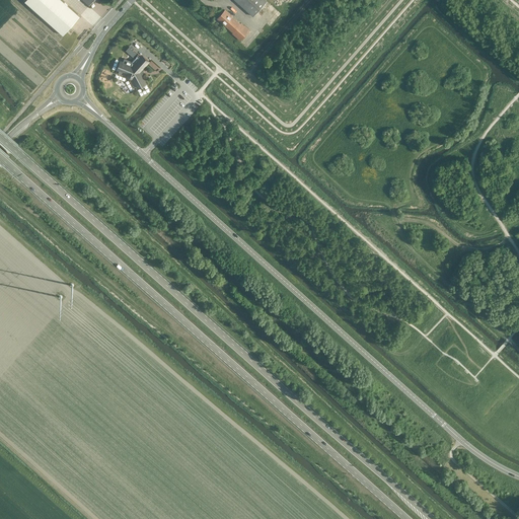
[(61,0),(25,0),(24,1),(63,35),(79,16),(61,0)]
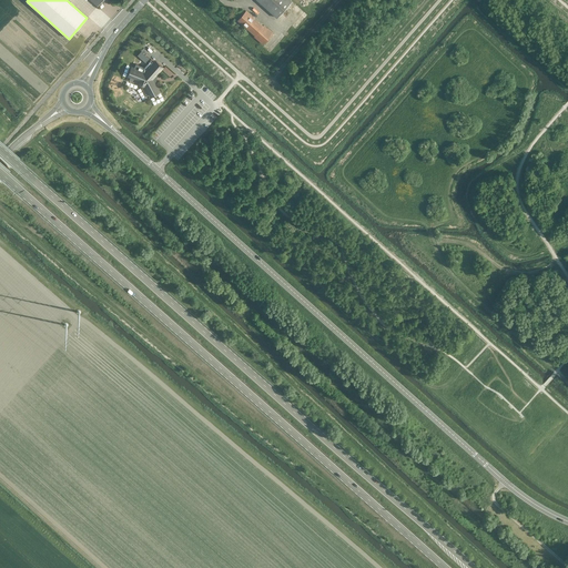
[(256,0),(277,19),(293,1),(291,0),(256,0)]
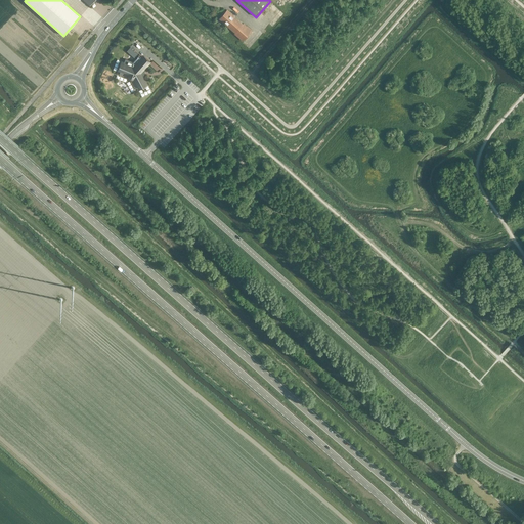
[(243,41),(252,31),(244,24),(243,25),(227,10),(219,18),(235,33),(234,34),(243,41)]
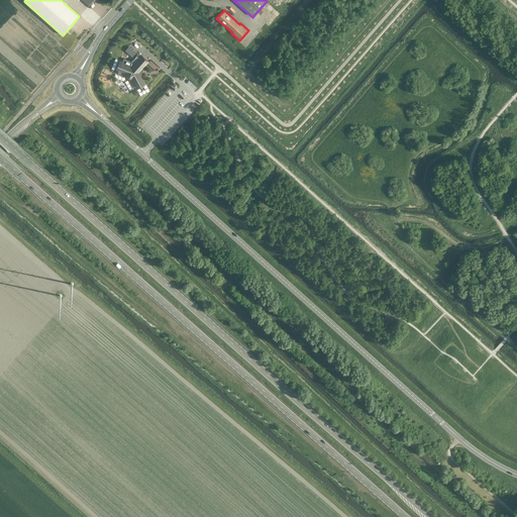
[(132,57),(136,54),(128,46),(125,50),(132,57)]
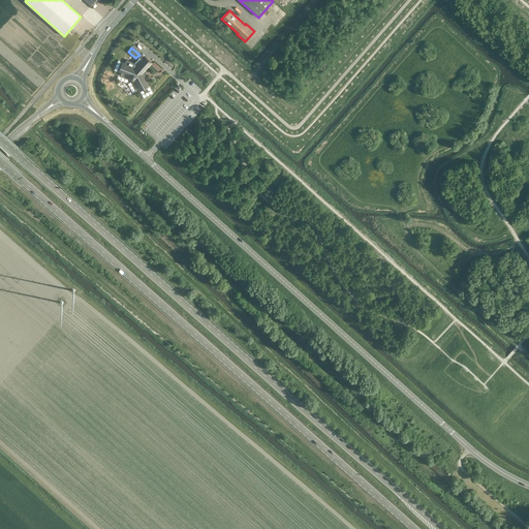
[(135,79),(141,89),(148,85),(144,79),(143,76),(144,75),(145,74),(145,72),(145,71),(144,71),(151,63),(145,57),(144,59),(141,56),(134,62),(126,60),(125,64),(123,63),(121,70),(131,74),(130,75),(130,76),(130,78),(131,79),(132,80),(133,80),(134,80),(135,79)]
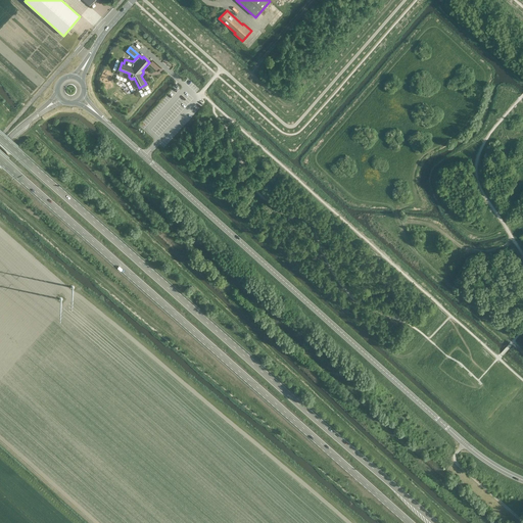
All buildings are outlined.
